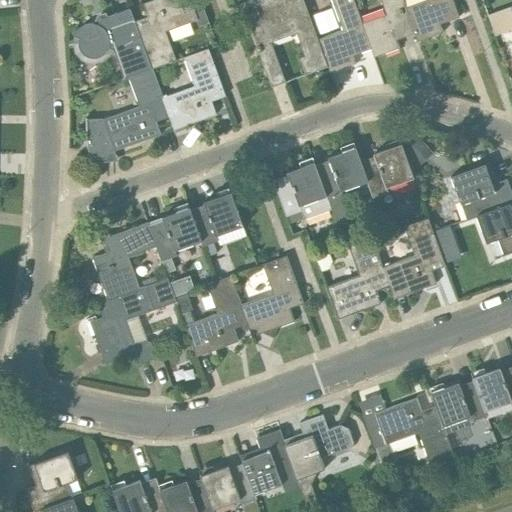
[(137,27),(152,69),(176,60),(165,31),(197,20),(199,26),(209,23),(204,9),(195,12),(190,0),(154,0),(145,4),(151,21),(137,27)]
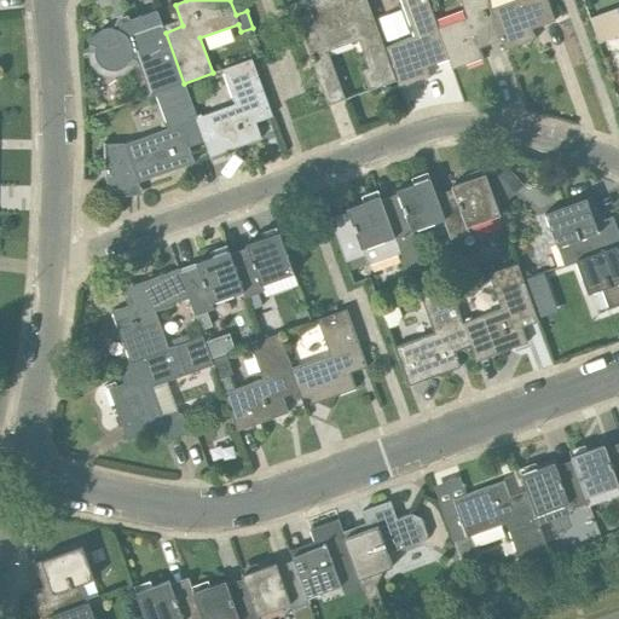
[(397,81),(383,47),(366,0),(328,0),(329,1),(306,10),(307,13),(296,18),(328,106),(346,99),(324,42),(354,32),(368,69),(362,71),(369,91),(397,81)]
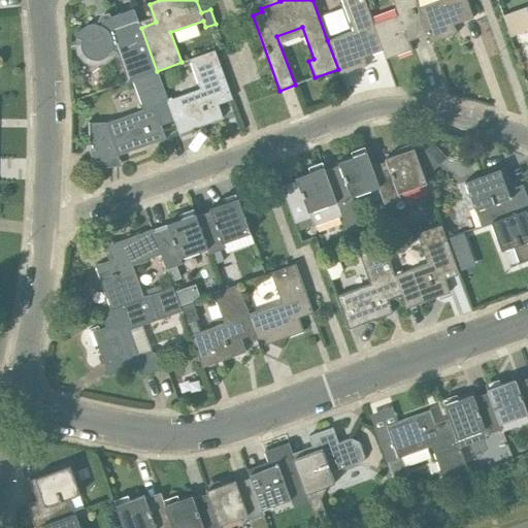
[(327,40),(338,69),(340,75),(367,66),(364,58),(383,52),(373,24),(364,0),(341,0),(353,31),(327,40)]
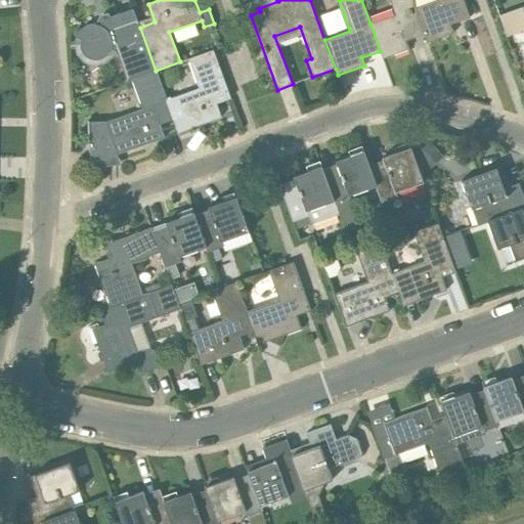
[(370,24),(380,51),(383,59),(408,49),(406,41),(425,35),(422,27),(416,7),(412,0),(389,0),(395,14),(370,24)]
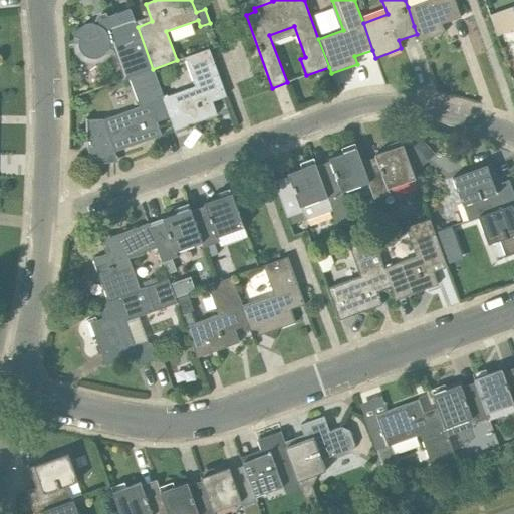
[(427,0),(408,7),(414,26),(417,34),(419,42),(445,32),(442,25),(461,18),(454,0),(427,0)]
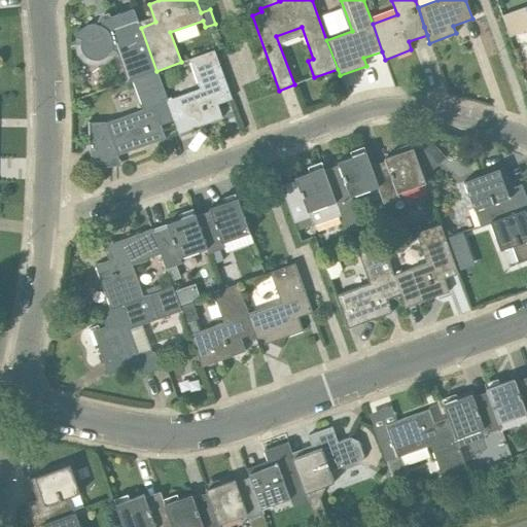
[(526,7),(512,13),(516,26),(526,22),(526,7)]
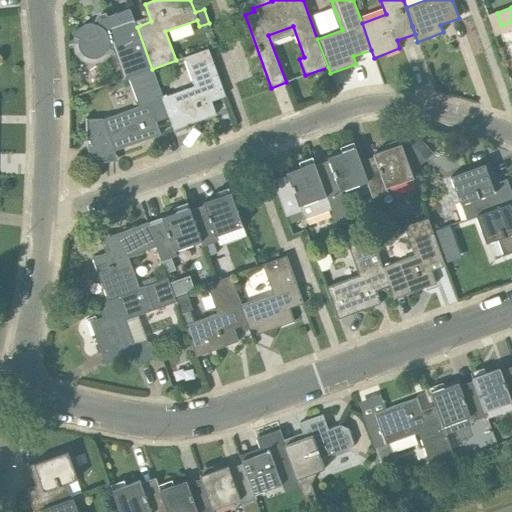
[(152,69),(137,27),(130,9),(101,20),(98,25),(91,24),(84,26),(78,30),(74,37),(79,39),(78,44),(79,49),(83,54),(88,57),(94,59),(100,57),(105,54),(108,49),(114,51),(124,79),(129,77),(152,69)]
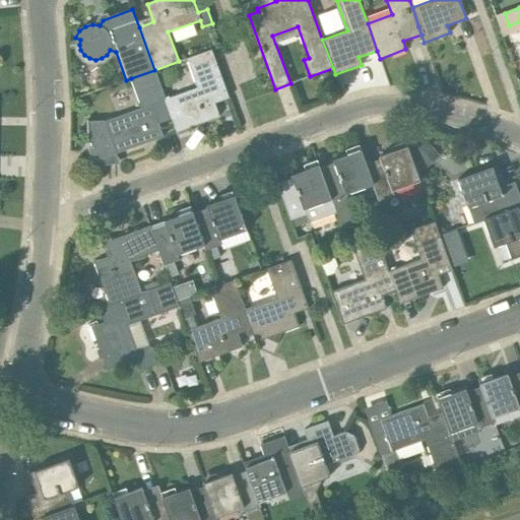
[(197,87),(165,100),(170,113),(177,132),(219,117),(212,98),(226,91),(211,49),(187,58),(197,87)]
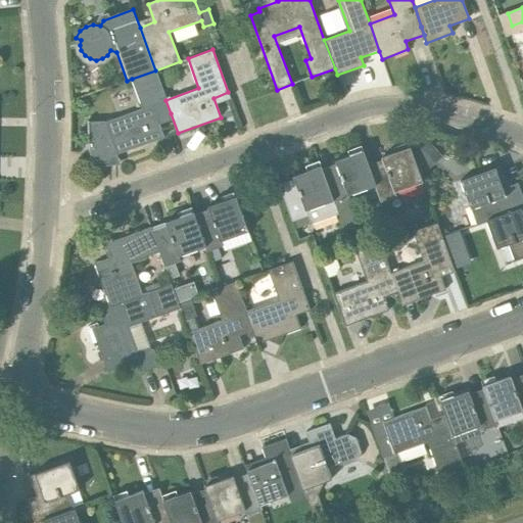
[(155,70),(132,79),(142,108),(105,122),(117,154),(164,137),(157,117),(171,113),(165,100),(155,70)]
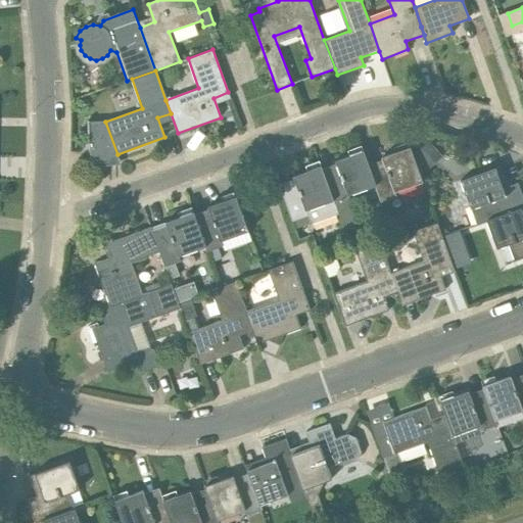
[(442,156),(429,141),(414,154),(427,170),(442,156)]
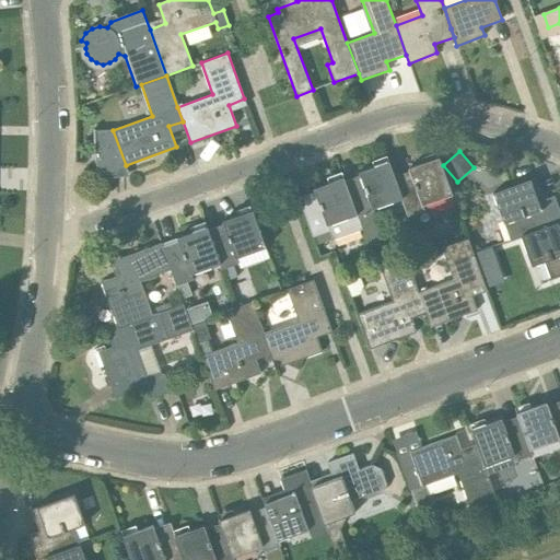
[(412,179),(397,185),(403,199),(408,216),(424,210),(423,206),(453,195),(439,158),(408,168),(412,179)]
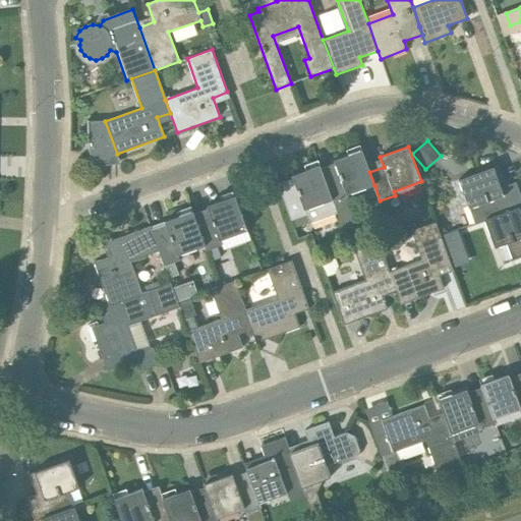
[(335,205),(338,214),(344,231),(359,225),(347,194),(374,185),(369,172),(362,151),(334,161),(338,171),(324,176),(333,199),(335,205)]
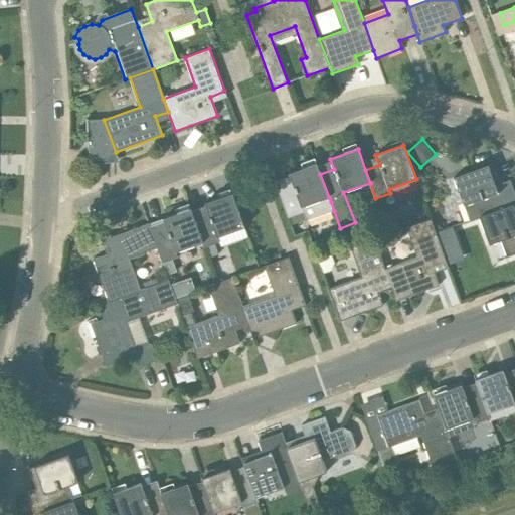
[(278,189),(288,217),(303,212),(306,220),(334,211),(331,202),(329,197),(320,174),(317,164),(289,174),(292,184),(278,189)]
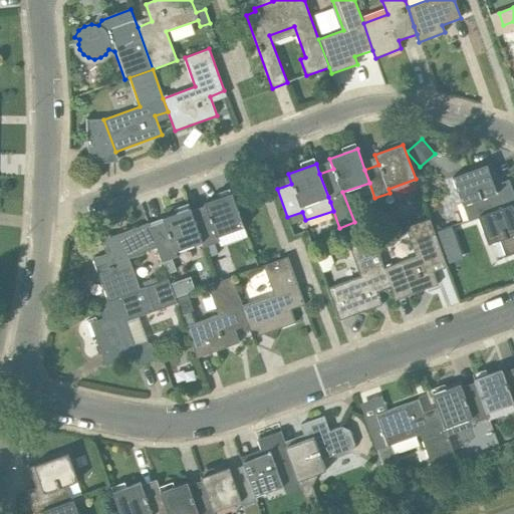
[(478,218),(512,206),(513,205),(513,194),(509,181),(494,186),(487,166),(453,178),(468,222),(479,218),(478,218)]
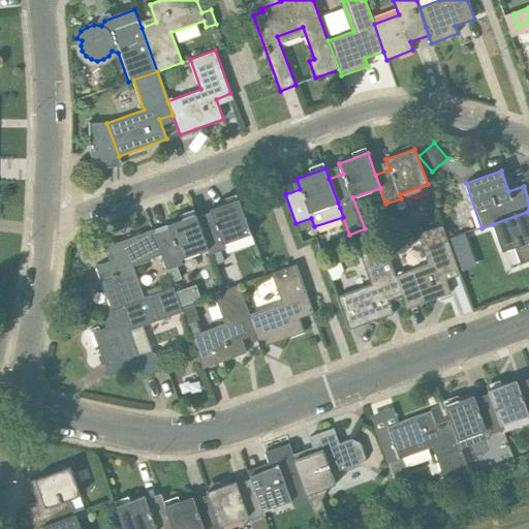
[(199,225),(208,250),(209,250),(210,254),(224,249),(222,245),(251,235),(239,199),(210,209),(214,220),(199,225)]
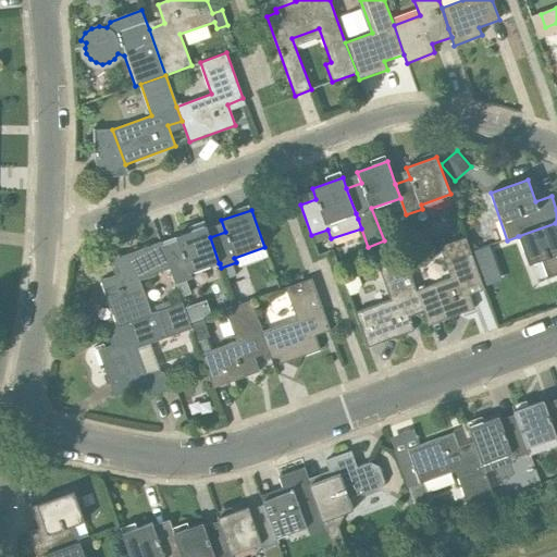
[(518,236),(519,236),(529,265),(543,260),(549,277),(556,274),(556,230),(555,223),(518,236)]
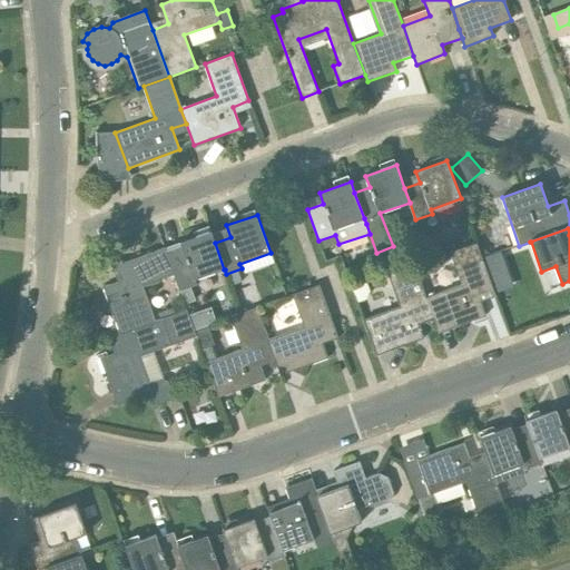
[(169,259),(175,275),(180,291),(196,285),(195,279),(224,269),(215,243),(210,232),(179,243),(184,254),(169,259)]
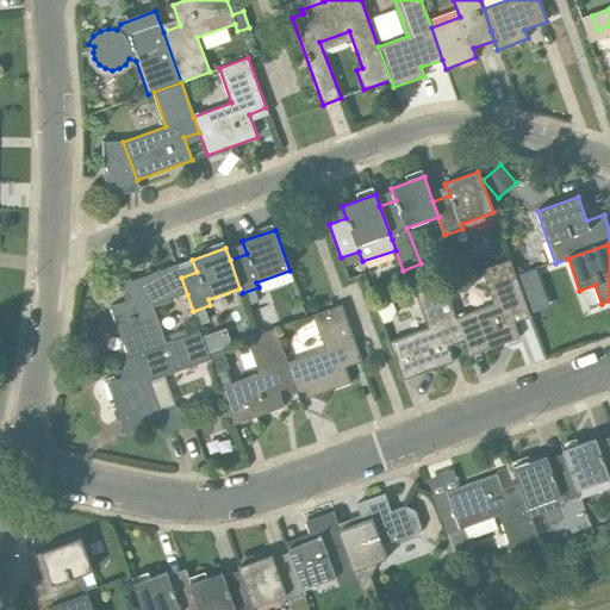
[(341,257),(344,267),(362,261),(359,251),(341,257)]
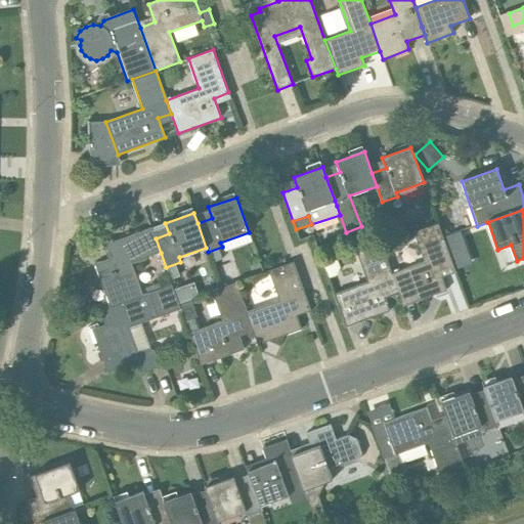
[(391,273),(396,288),(402,306),(446,291),(439,271),(453,266),(438,223),(413,232),(424,262),(391,273)]
